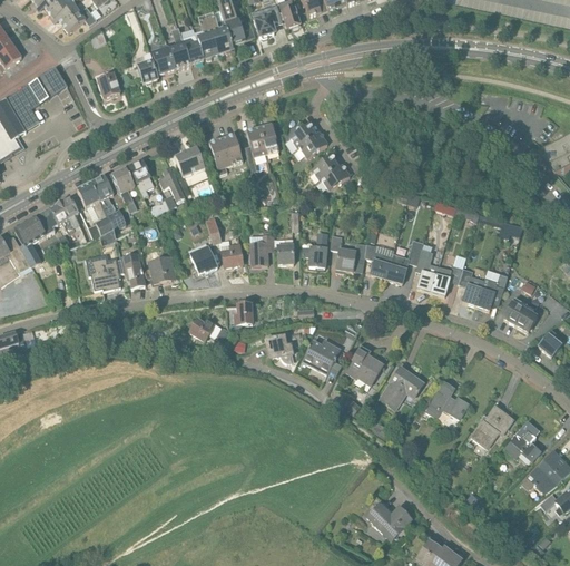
[(45,0),(42,2),(48,10),(60,0),(45,0)]
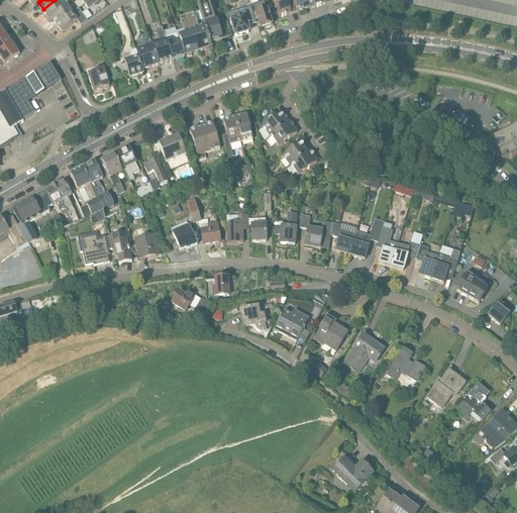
[(64,5),(60,0),(55,0),(43,9),(48,16),(52,14),(64,5)]
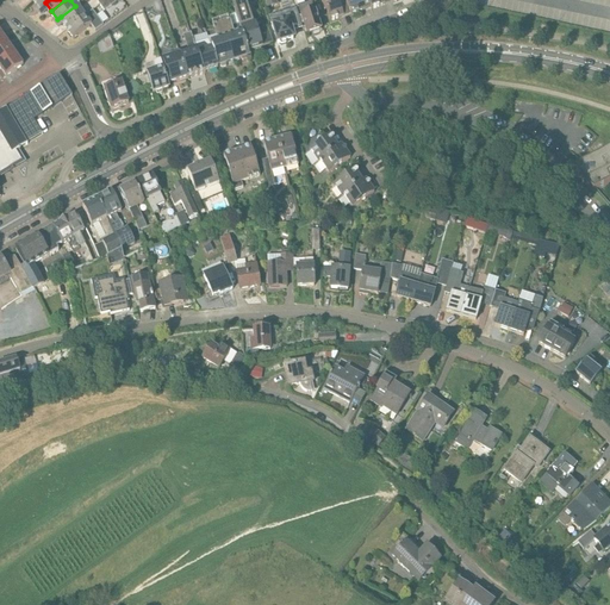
[(273,39),(268,25),(257,29),(254,22),(253,23),(244,0),(229,0),(237,23),(248,52),(249,51),(248,48),(262,43),(273,39)]
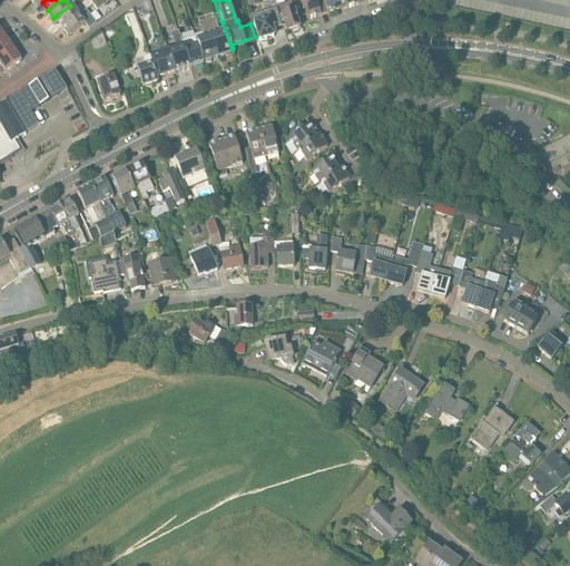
[(285,0),(277,0),(287,28),(293,26),(293,27),(298,26),(298,25),(300,23),(295,9),(294,9),(292,0),(285,0)]
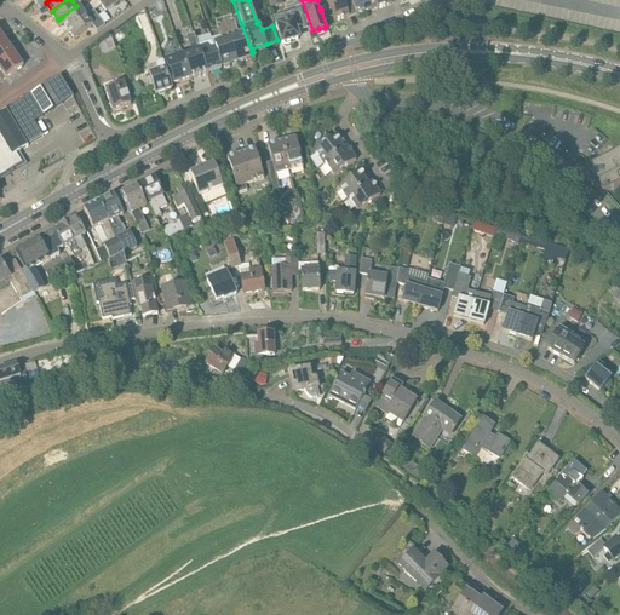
[(349,9),(355,7),(352,0),(329,0),(336,16),(349,11),(349,9)]
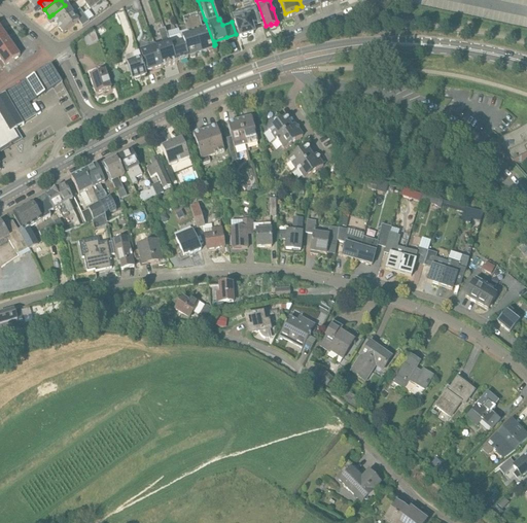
[(300,0),(302,6),(303,7),(303,8),(315,4),(320,2),(320,0),(300,0)]
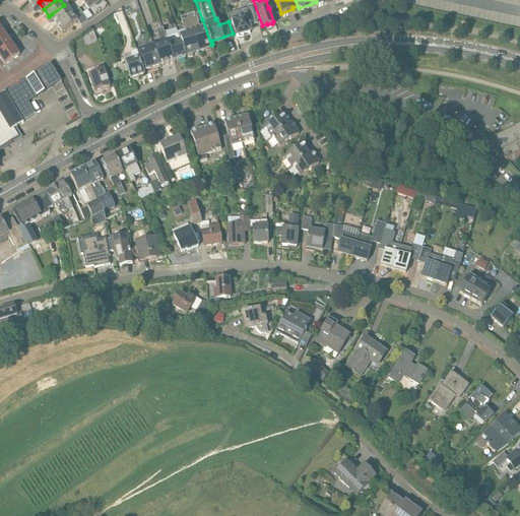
[(64,5),(52,14),(57,22),(71,11),(71,10),(66,4),(64,5)]
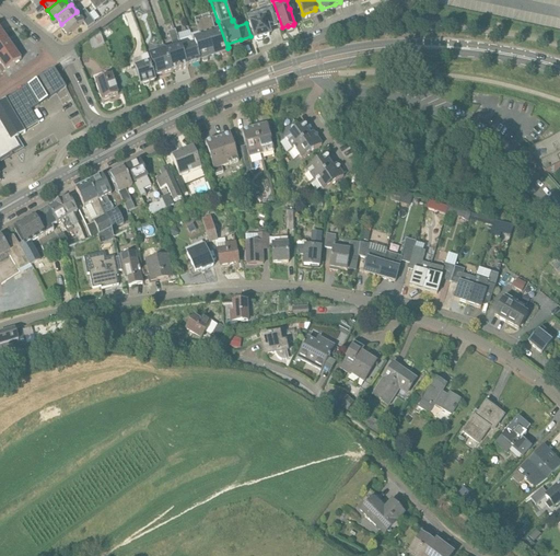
[(61,24),(67,31),(83,19),(88,24),(95,19),(85,6),(77,12),(61,24)]
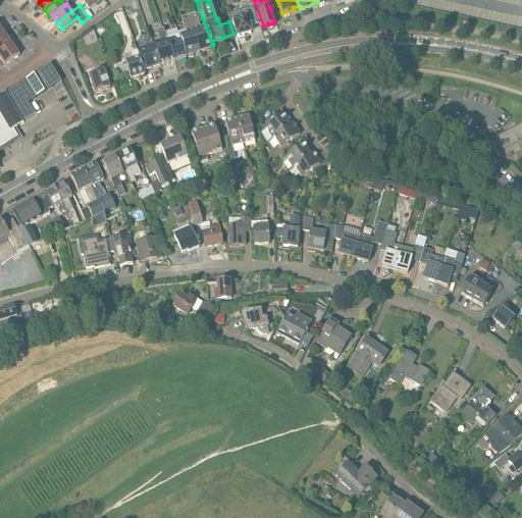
[(212,45),(203,19),(199,20),(195,11),(188,13),(190,17),(194,31),(200,49),(205,47),(207,48),(211,47),(212,45)]
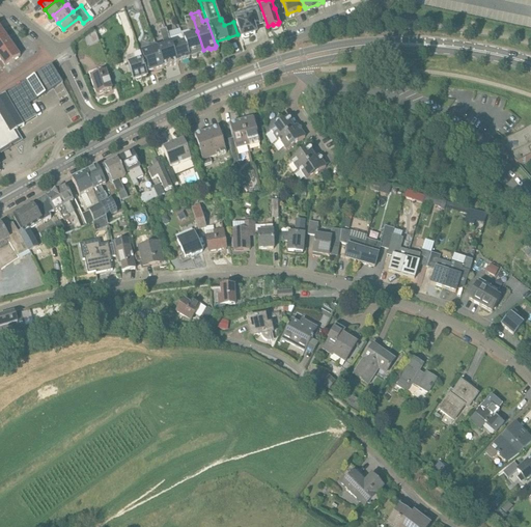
[(252,11),(235,17),(241,34),(244,33),(245,35),(249,34),(249,32),(257,30),(255,23),(254,21),(259,19),(256,11),(252,12),(252,11)]
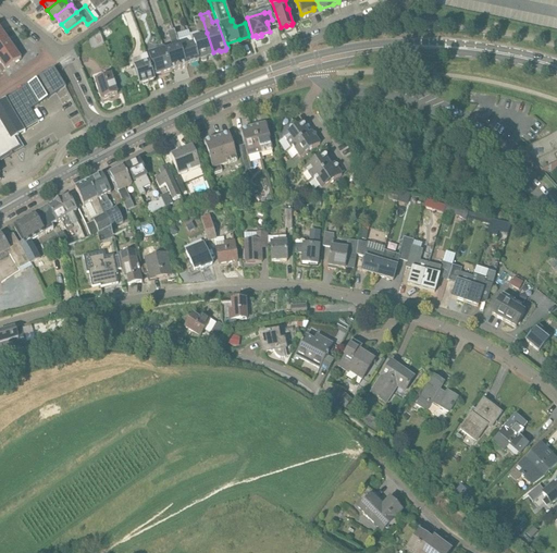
[(199,35),(192,38),(193,41),(199,57),(200,57),(202,58),(207,57),(207,54),(213,52),(207,33),(202,19),(200,14),(193,17),(194,22),(197,29),(199,35)]
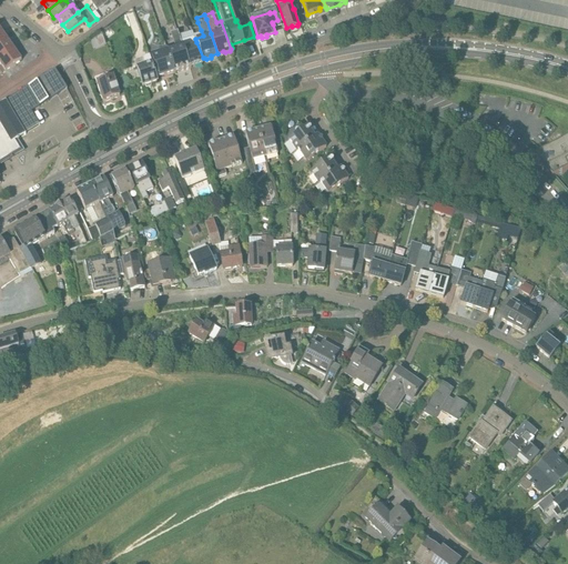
[(172,37),(164,40),(166,47),(165,47),(166,51),(173,70),(179,68),(184,66),(190,64),(184,47),(183,46),(181,39),(179,32),(178,29),(176,29),(170,31),(172,37)]
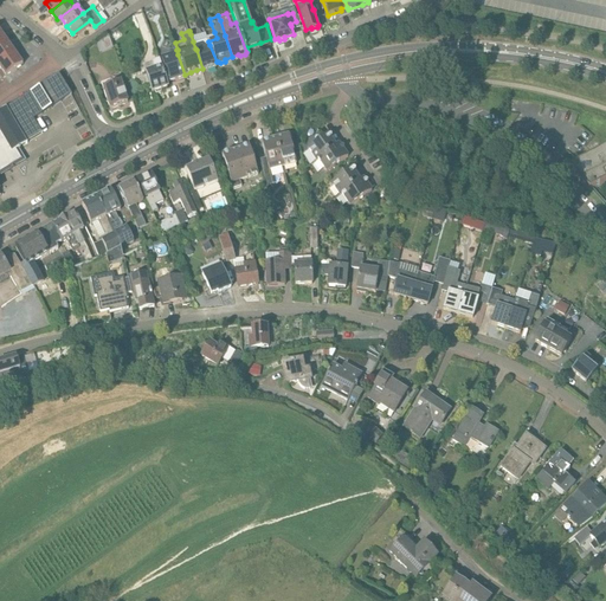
[(97,37),(102,47),(115,43),(110,32),(97,37)]
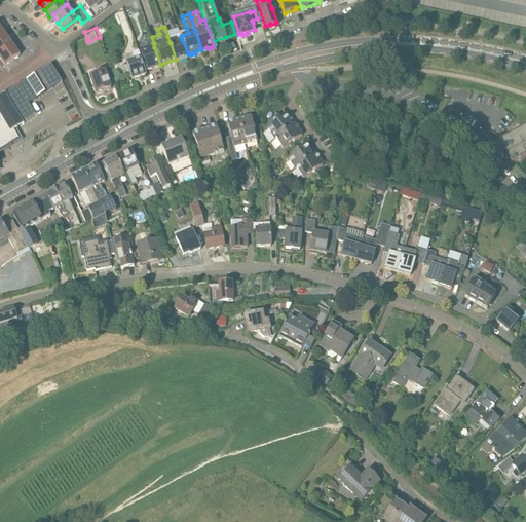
[(0,50),(12,42),(5,31),(0,34),(0,50)]
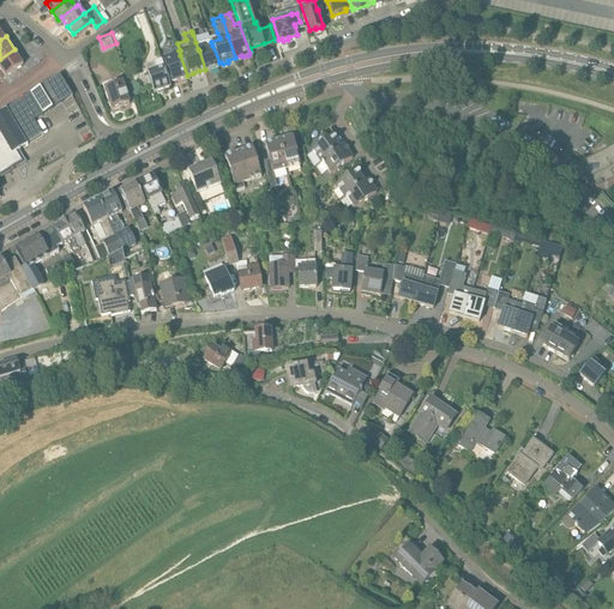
[(209,37),(196,42),(198,49),(199,50),(205,70),(220,65),(220,62),(212,46),(211,42),(210,36),(209,37)]
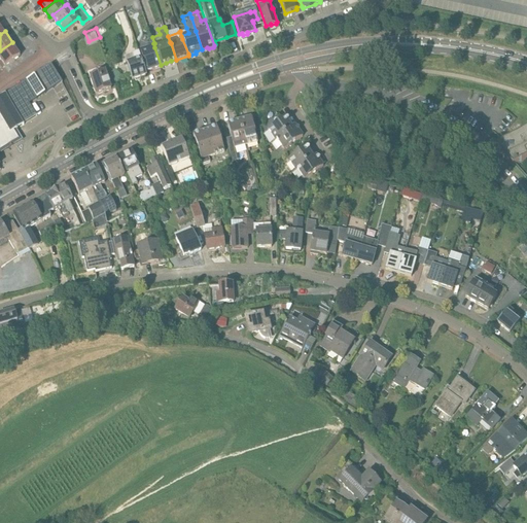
[(147,46),(140,48),(141,51),(146,69),(161,65),(154,47),(153,43),(152,39),(145,42),(147,46)]
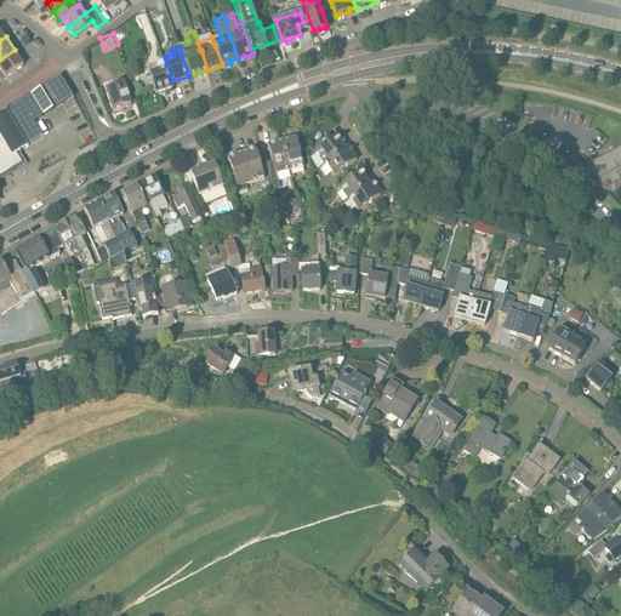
[(15,50),(0,60),(0,66),(6,74),(23,61),(15,50)]
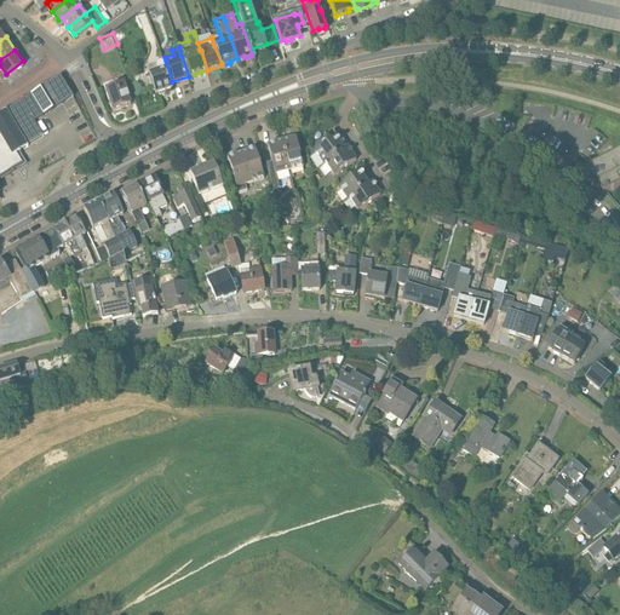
[(162,61),(148,65),(156,91),(158,91),(160,93),(165,91),(165,88),(171,86),(162,61)]
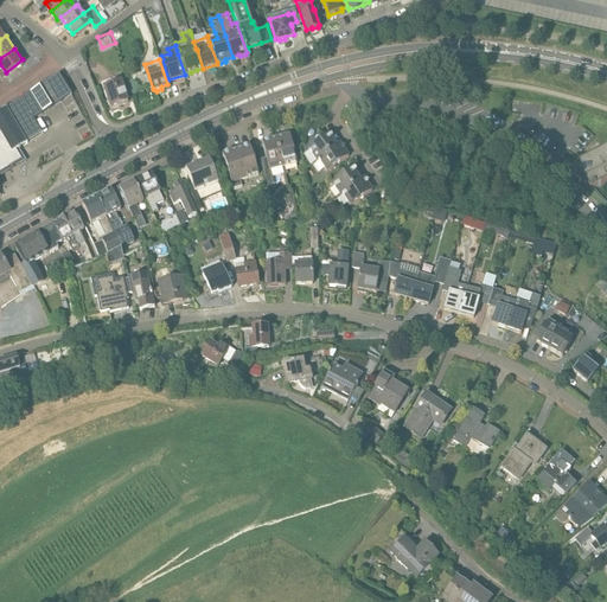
[(59,70),(21,95),(30,110),(69,85),(59,70)]
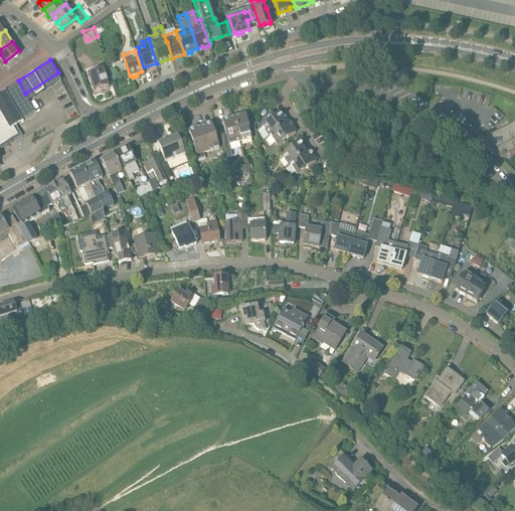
[(109,83),(101,62),(86,67),(94,89),(109,83)]
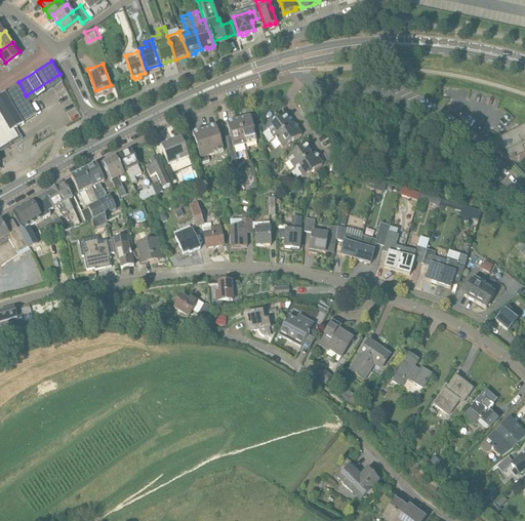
[(0,143),(19,131),(15,125),(24,120),(23,119),(35,112),(26,95),(18,82),(5,90),(0,93),(0,143)]
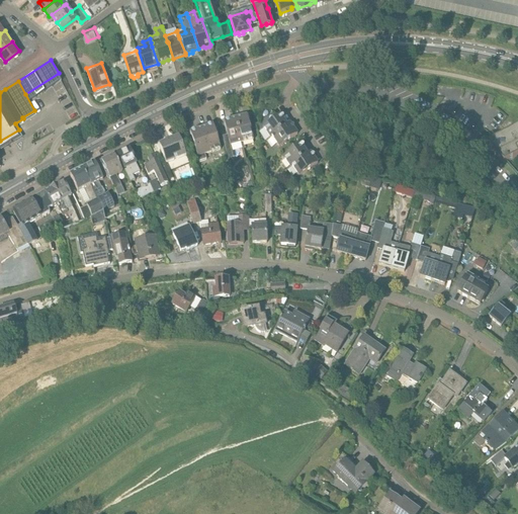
[(241,139),(253,136),(247,112),(235,115),(241,139)]
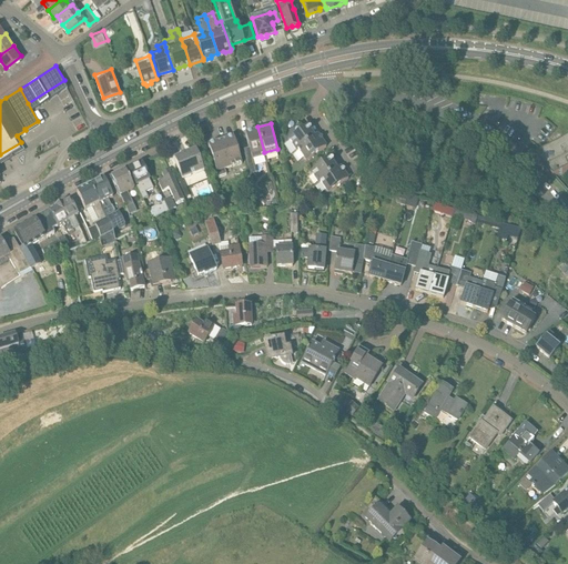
[(297,145),(314,133),(307,123),(287,136),(295,148),(297,145)]
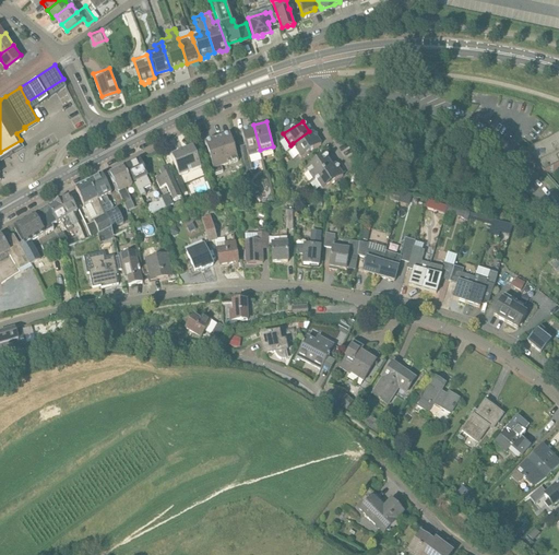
[(249,153),(260,150),(253,125),(241,128),(245,143),(240,144),(244,158),(247,157),(249,153)]
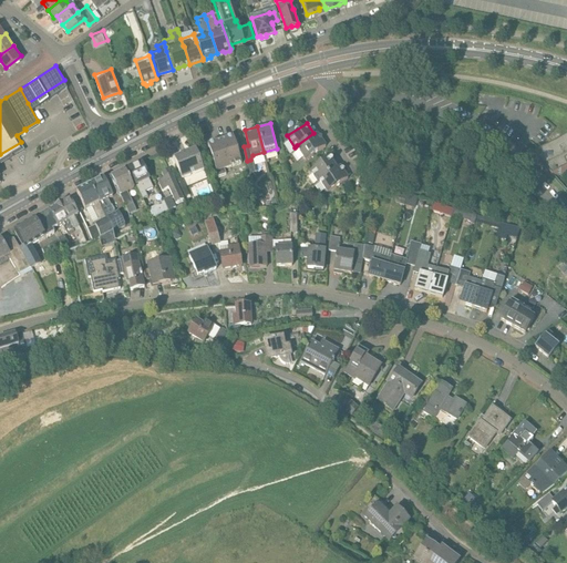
[(297,145),(305,156),(326,142),(318,131),(313,133),(297,145)]
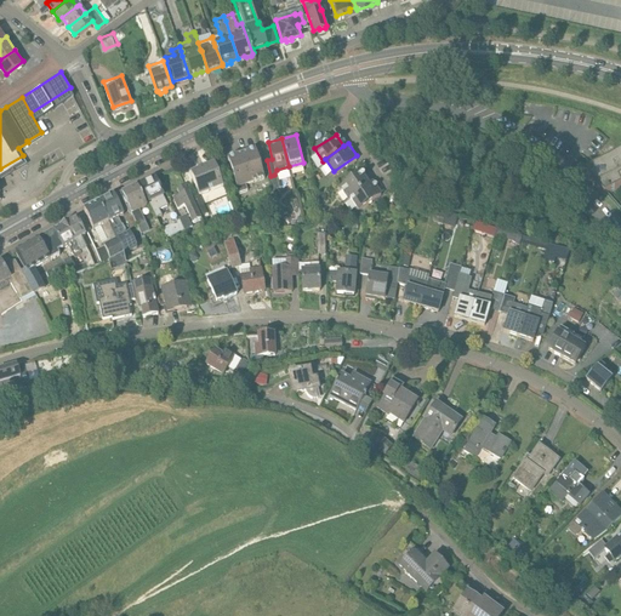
[(240,152),(228,155),(228,158),(237,182),(239,189),(248,186),(245,180),(265,174),(255,147),(240,152)]
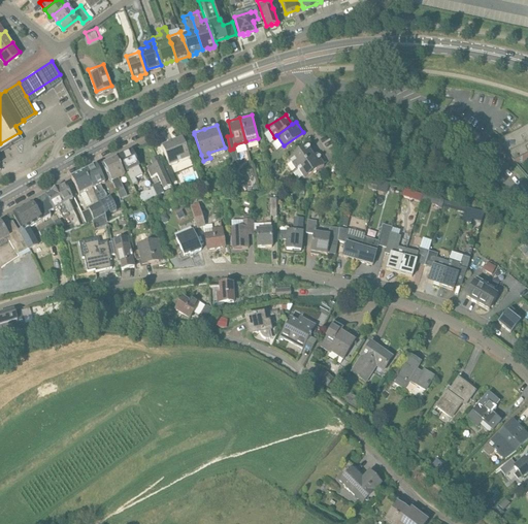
[(495,142),(513,162),(527,154),(527,126),(526,127),(524,128),(508,136),(495,142)]
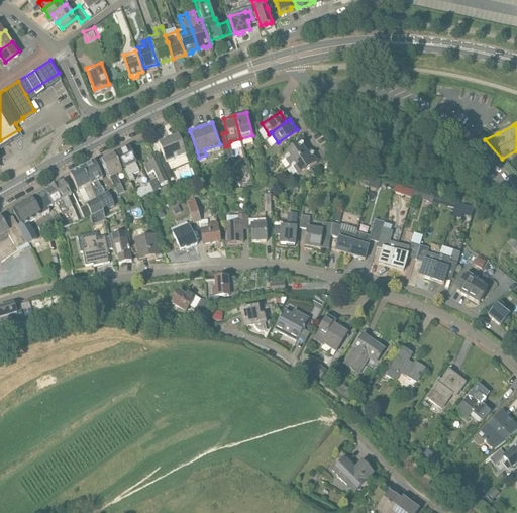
[(166,159),(186,150),(179,133),(159,141),(166,159)]
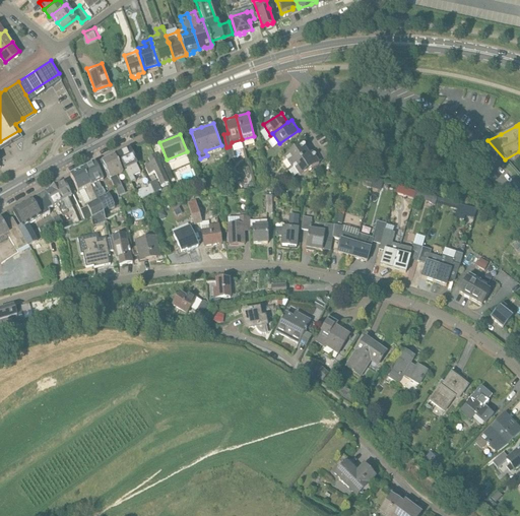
[(289,164),(293,162),(308,151),(302,142),(283,153),(289,164)]
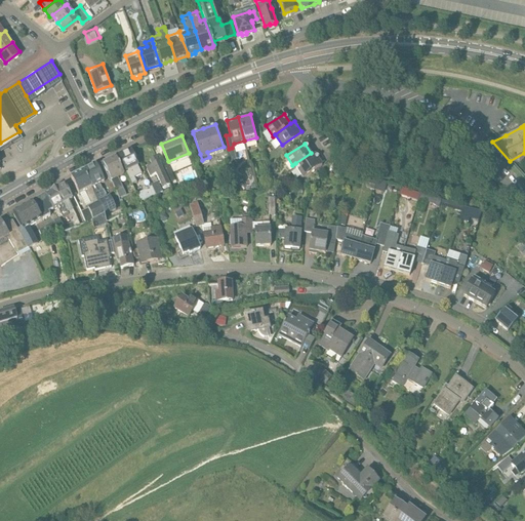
[(131,147),(118,153),(118,154),(126,169),(127,169),(132,181),(136,178),(134,173),(135,172),(142,170),(138,163),(136,160),(131,147)]
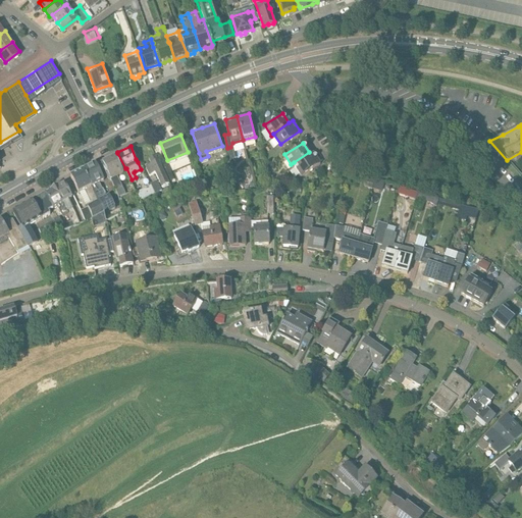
[(300,172),(320,160),(313,150),(309,152),(294,162),(300,172)]
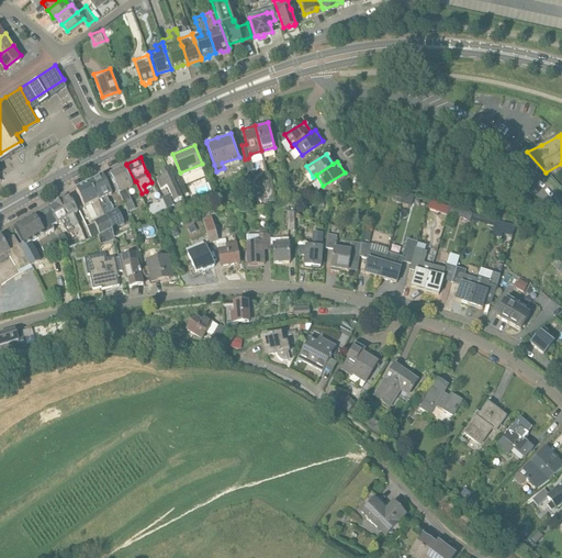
[(173,198),(182,194),(173,176),(172,174),(167,164),(160,167),(163,174),(157,177),(161,185),(167,182),(173,198)]
